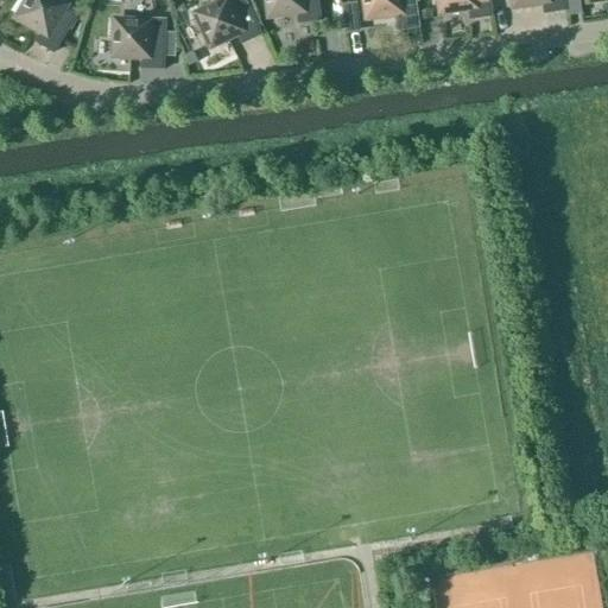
[(25,1),(16,19),(39,33),(33,43),(52,54),(75,17),(62,10),(64,7),(52,0),(21,0),(23,0),(25,1)]
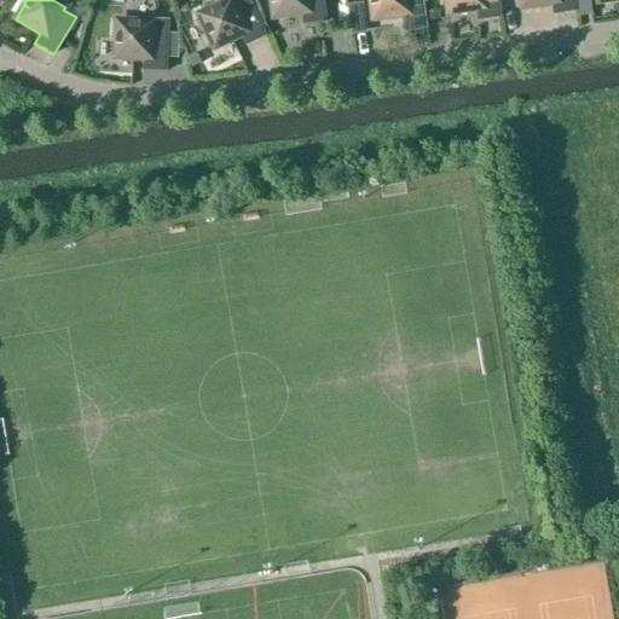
[(247,46),(267,36),(249,0),(231,0),(214,9),(213,5),(202,11),(203,13),(200,16),(202,18),(198,19),(204,32),(207,30),(217,48),(242,35),(247,46)]
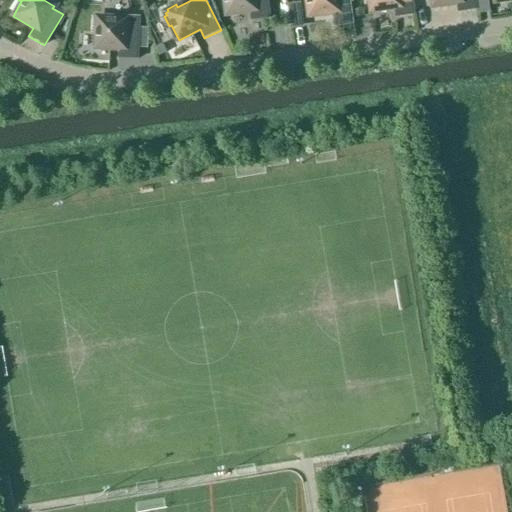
[(225,0),(227,14),(251,11),(252,20),(270,18),(267,0),(225,0)]
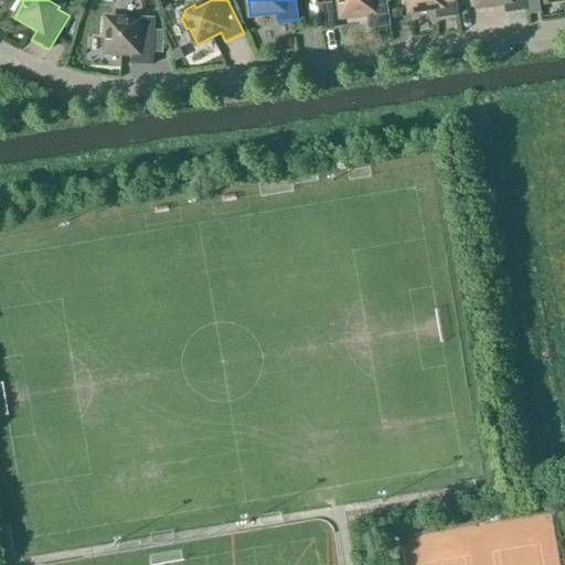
[(339,0),(342,18),(368,14),(369,24),(370,30),(390,28),(390,20),(385,0),(339,0)]
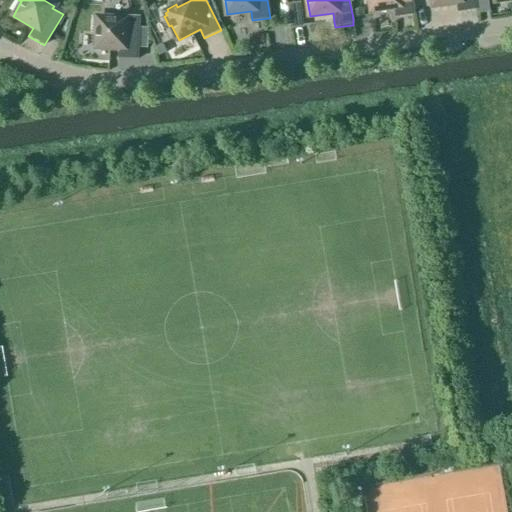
[(369,0),(372,11),(395,8),(396,17),(415,14),(412,0),(369,0)]
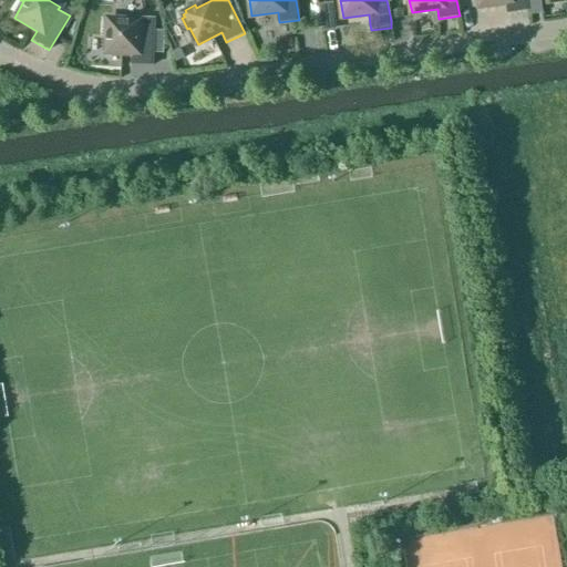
[(478,0),(481,7),(506,3),(508,13),(528,10),(526,0),(478,0)]
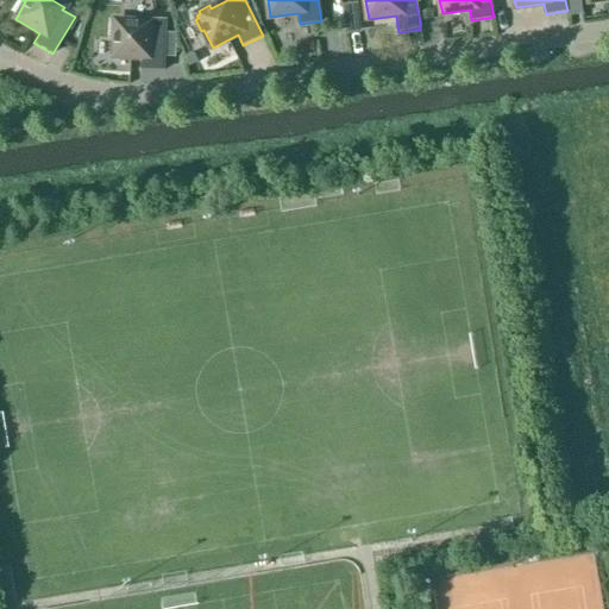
[(581,0),(566,0),(570,17),(583,14),(581,0)]
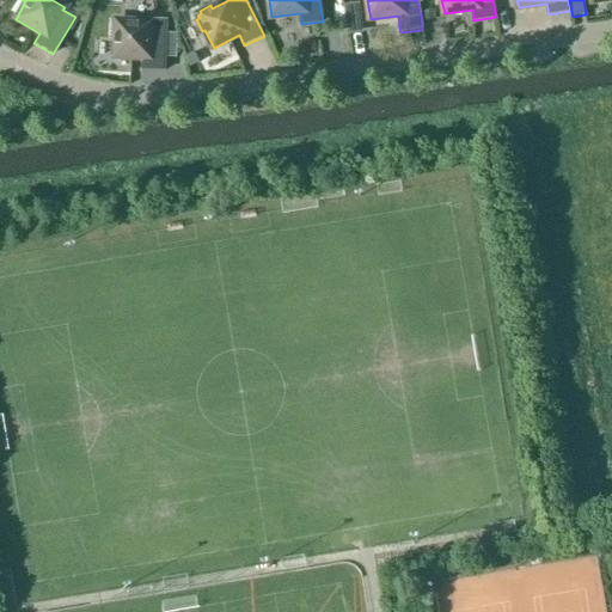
[(359,2),(343,5),(346,20),(361,18),(359,2)]
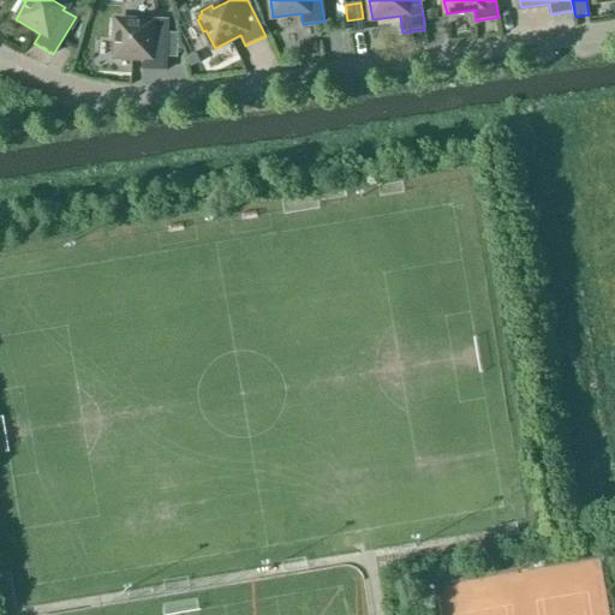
[(114,25),(113,37),(117,37),(115,58),(144,59),(144,70),(166,71),(166,61),(178,61),(178,37),(167,37),(168,24),(133,23),(133,19),(121,18),(120,22),(118,22),(118,25),(114,25)]
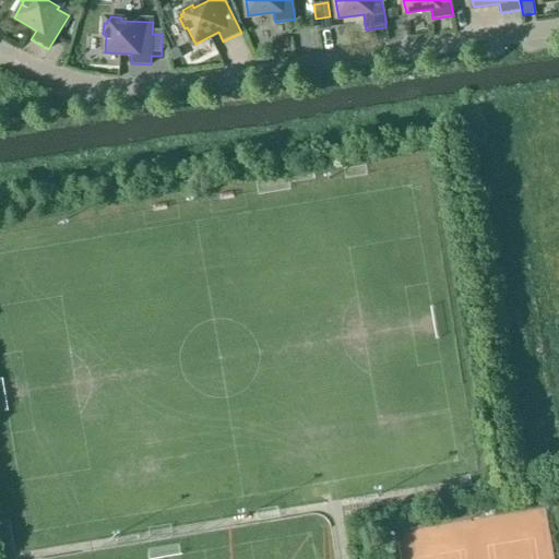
[(178,48),(169,52),(174,61),(182,57),(178,48)]
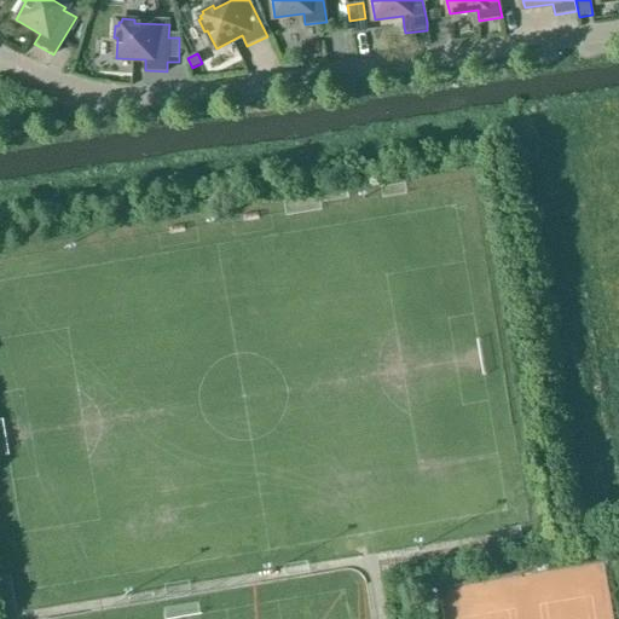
All buildings are outlined.
